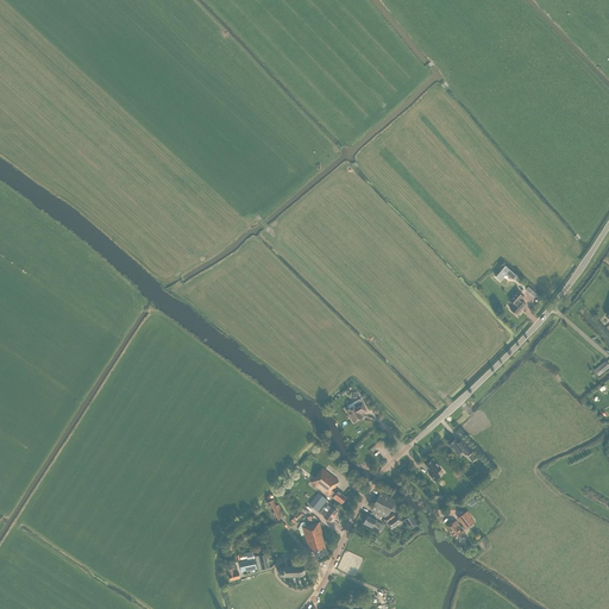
[(506,267),(496,277),(500,281),(506,274),(513,280),(514,278),(514,280),(518,276),(506,267)]
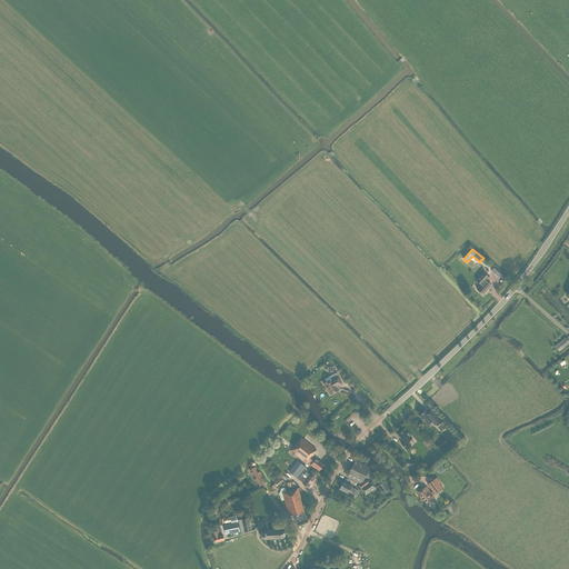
[(479,283),(481,285),(477,289),(483,295),(491,286),(487,281),(489,278),(482,272),(476,280),(479,283)]
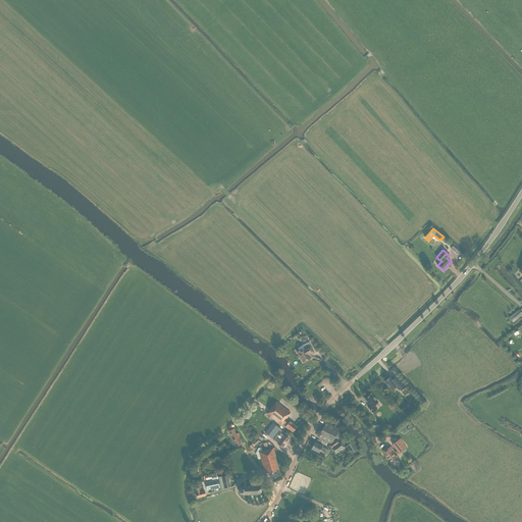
[(510,317),(513,322),(521,315),(521,313),(519,310),(510,317)]
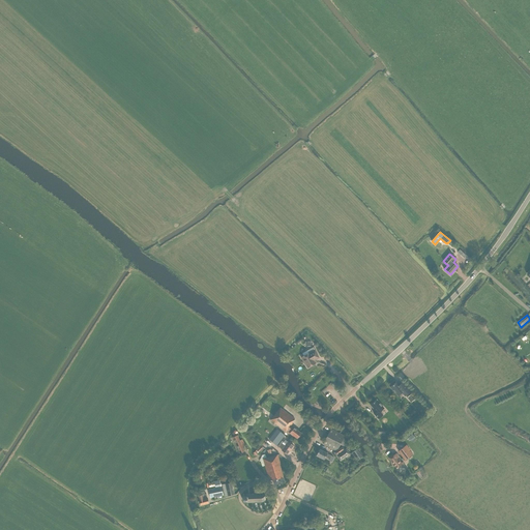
[(308,353),(301,357),(305,364),(307,369),(316,363),(314,361),(319,358),(314,347),(307,351),(308,353)]
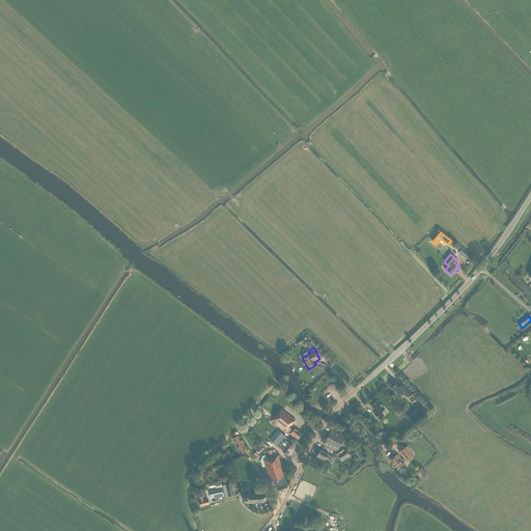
[(402,393),(406,397),(411,392),(402,383),(399,386),(396,383),(391,388),(398,397),(402,393)]
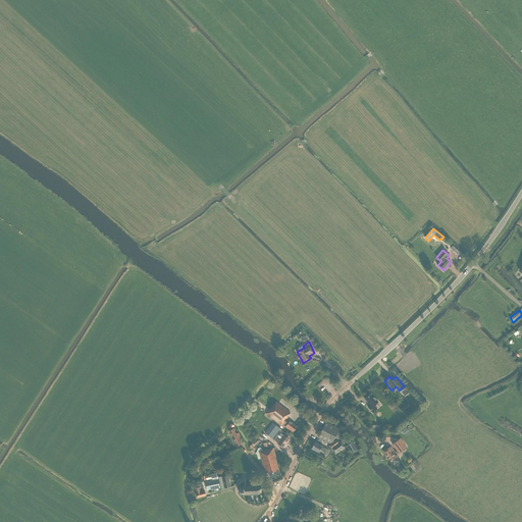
[(323,384),(320,386),(327,393),(329,390),(323,384)]
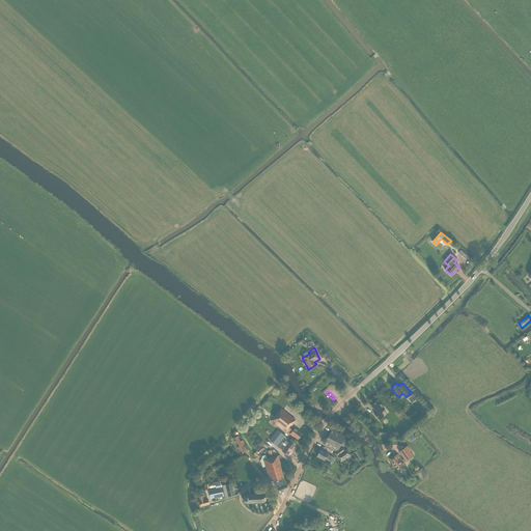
[(384,416),(381,413),(385,409),(378,400),(371,406),(378,413),(374,415),(379,420),(384,416)]
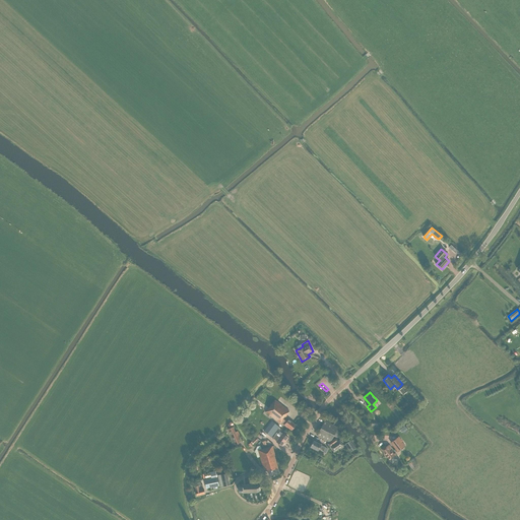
[(397,399),(401,403),(406,399),(403,395),(397,399)]
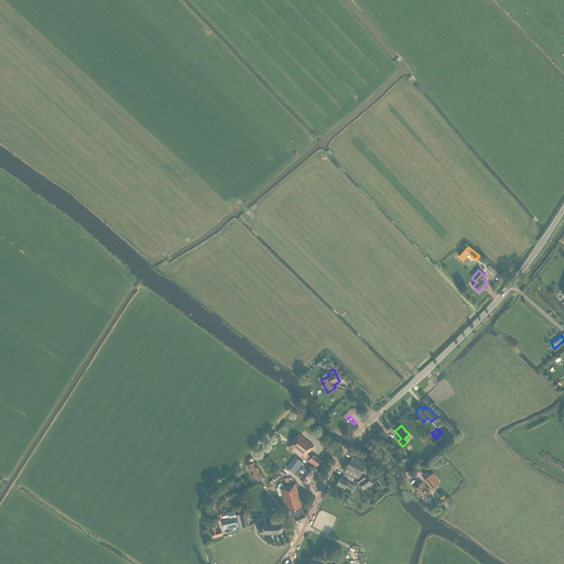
[(304,459),(306,457),(310,459),(308,461),(313,464),(316,467),(321,462),(313,455),(310,453),(312,451),(311,449),(314,446),(299,434),(288,447),(304,459)]
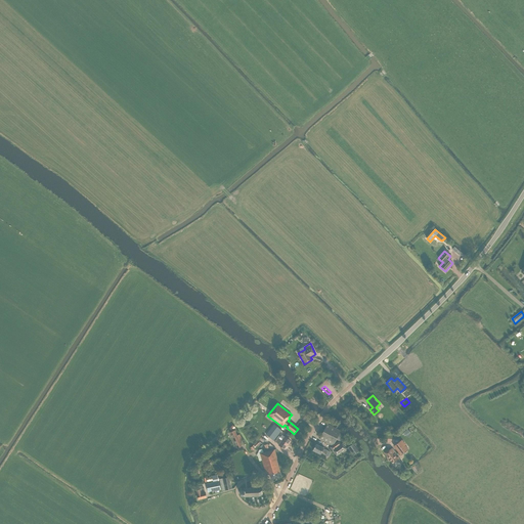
[(331,445),(335,443),(336,440),(339,440),(341,436),(341,435),(342,433),(340,432),(340,431),(328,424),(319,439),(331,445)]
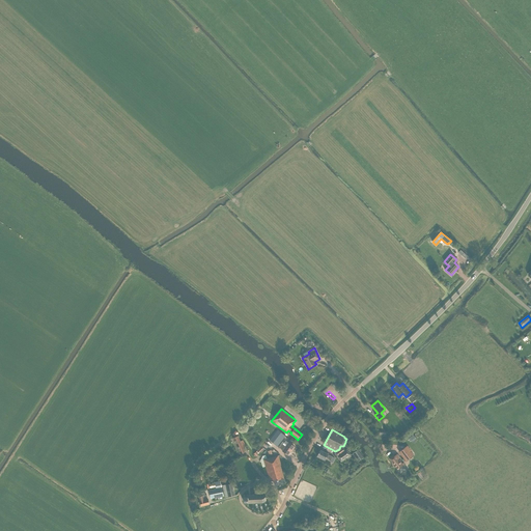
[(270,441),(277,447),(285,436),(278,430),(270,441)]
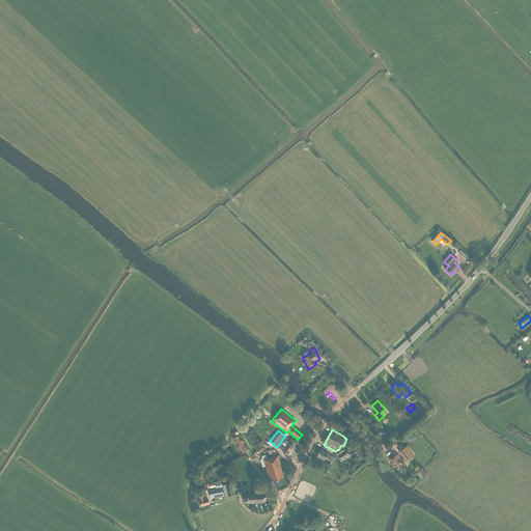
[(233,438),(241,454),(245,452),(243,447),(245,446),(243,441),(241,442),(238,437),(233,438)]
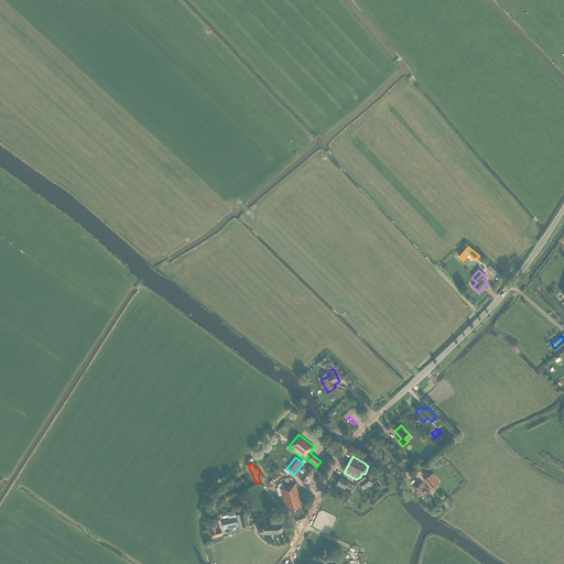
[(313,475),(306,470),(303,474),(301,473),(299,470),(295,475),(297,476),(301,478),(300,479),(306,484),(313,475)]
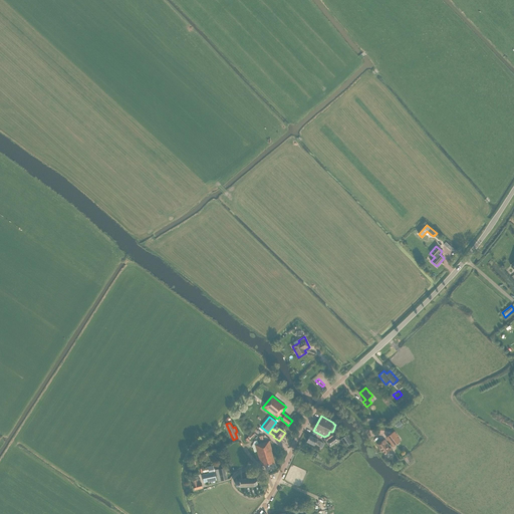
[(324,439),(330,447),(339,441),(335,435),(334,436),(332,433),(325,438),(324,439)]
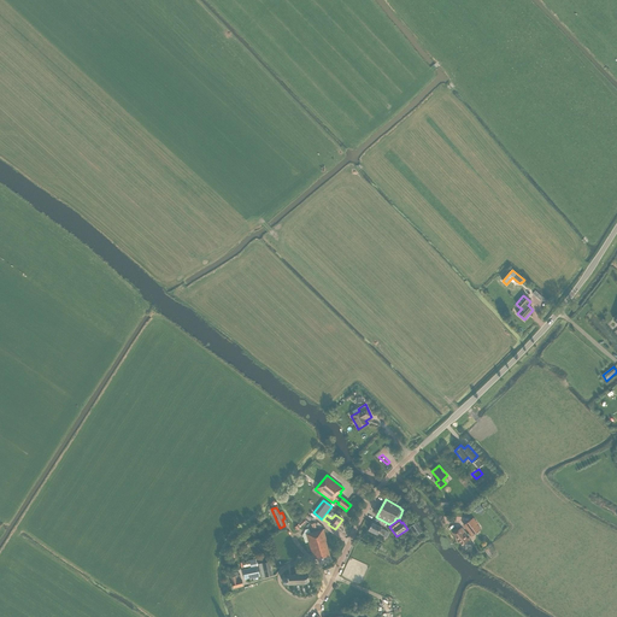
[(475,526),(471,519),(464,526),(472,535),(480,529),(476,524),(475,526)]
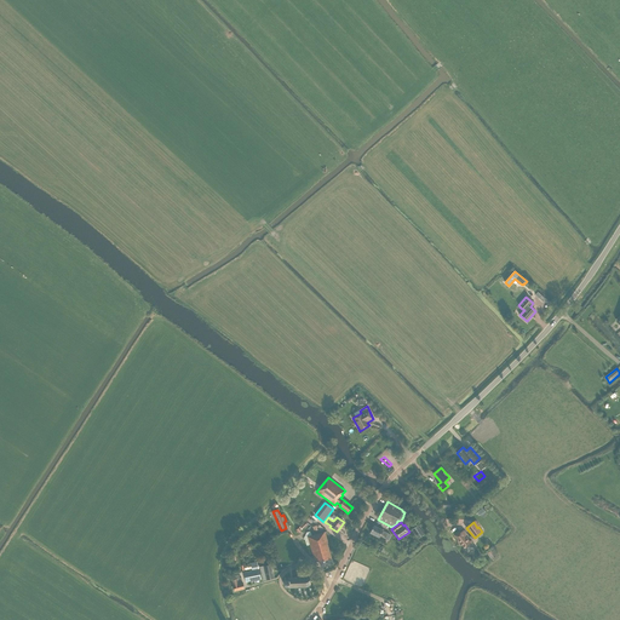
[(390,534),(388,533),(383,530),(374,526),(371,533),(379,538),(380,534),(386,537),(389,538),(390,534)]
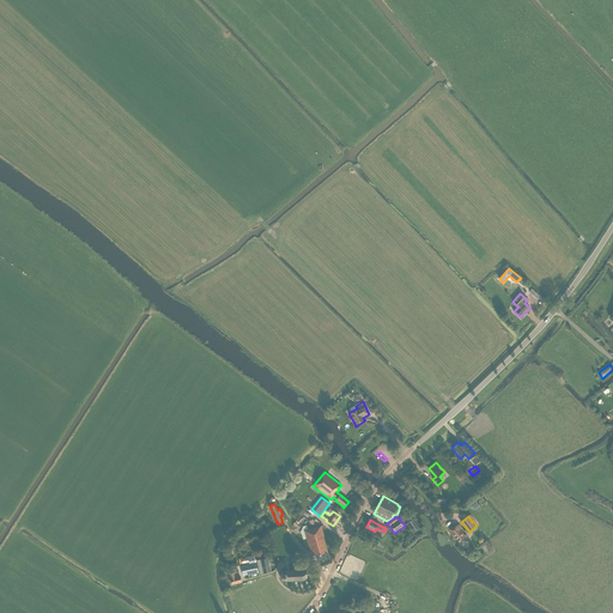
[(407,523),(413,530),(418,527),(413,520),(407,523)]
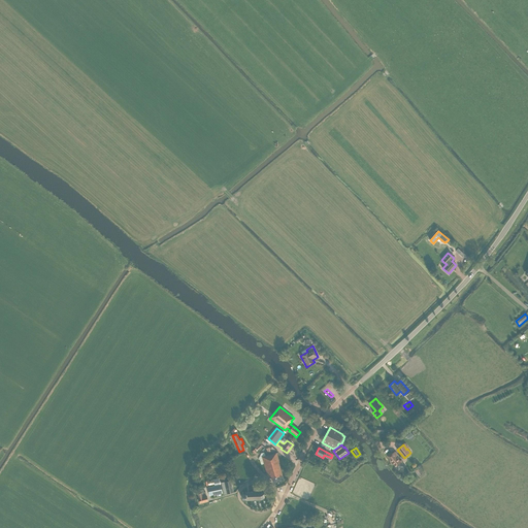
[(387,456),(398,471),(403,467),(401,463),(402,462),(401,460),(399,461),(396,457),(398,456),(395,452),(392,454),(391,452),(387,456)]
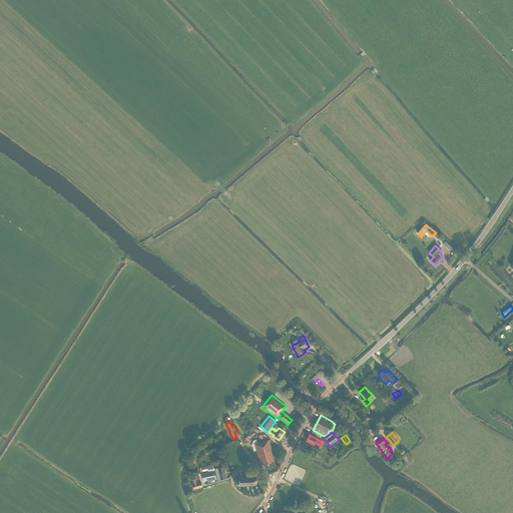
[(264,464),(266,470),(276,467),(271,449),(269,440),(254,444),(262,465),(264,464)]
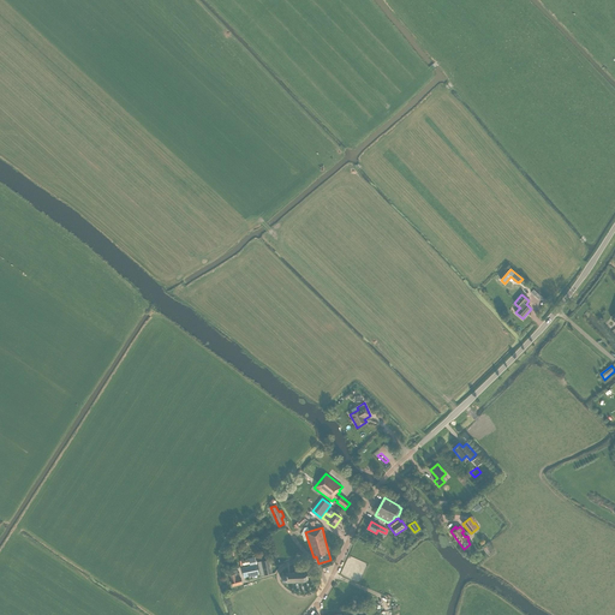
[(261,561),(261,562),(257,563),(261,575),(272,573),(270,569),(269,560),(261,561)]
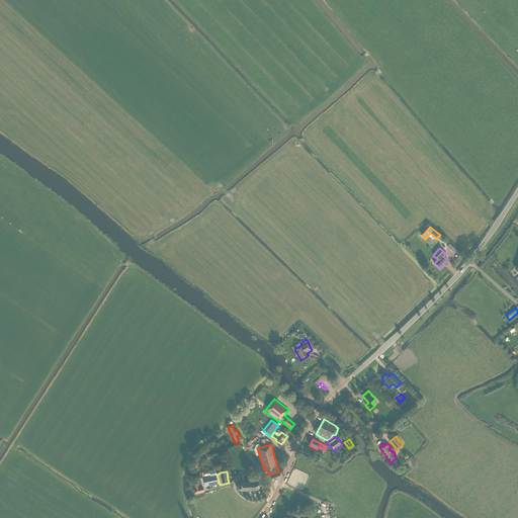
[(205,487),(219,485),(217,477),(216,477),(211,478),(204,479),(205,487)]
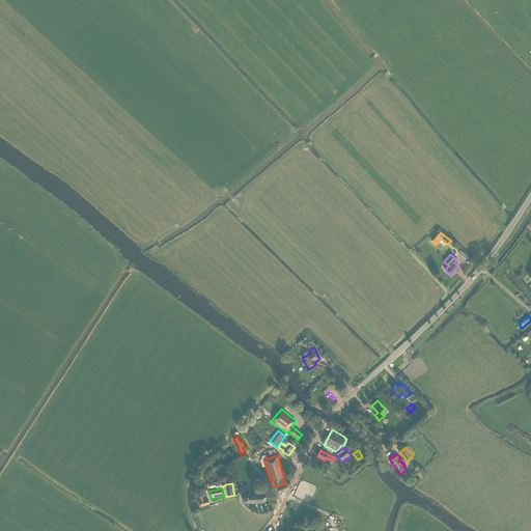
[(199,494),(200,496),(198,497),(201,506),(210,504),(207,499),(206,499),(204,493),(199,494)]
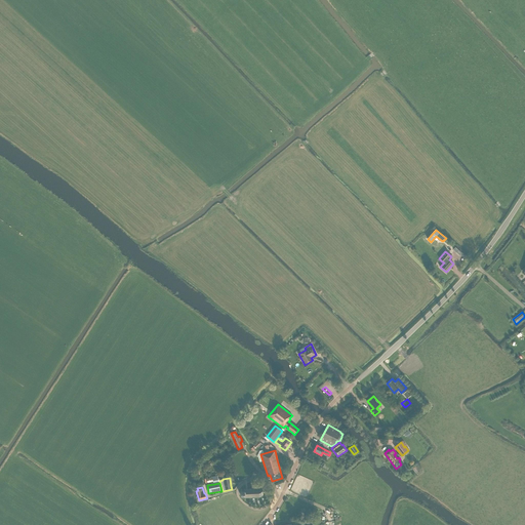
[(247,489),(245,489),(240,489),(240,491),(241,495),(244,495),(244,497),(245,497),(259,496),(263,494),(263,490),(259,488),(247,489)]
